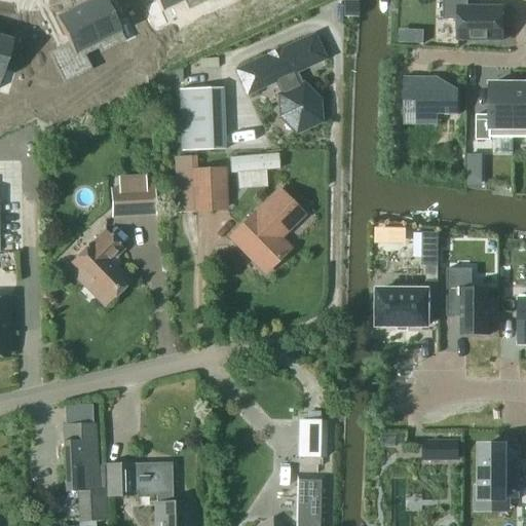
[(104,0),(88,0),(78,5),(97,44),(119,33),(125,43),(137,38),(125,16),(115,22),(104,0)]
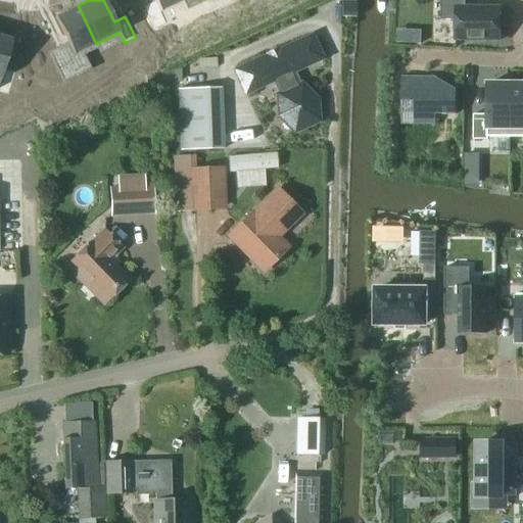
[(182,0),(153,0),(154,1),(143,7),(154,29),(165,24),(160,12),(183,1),(182,0)]
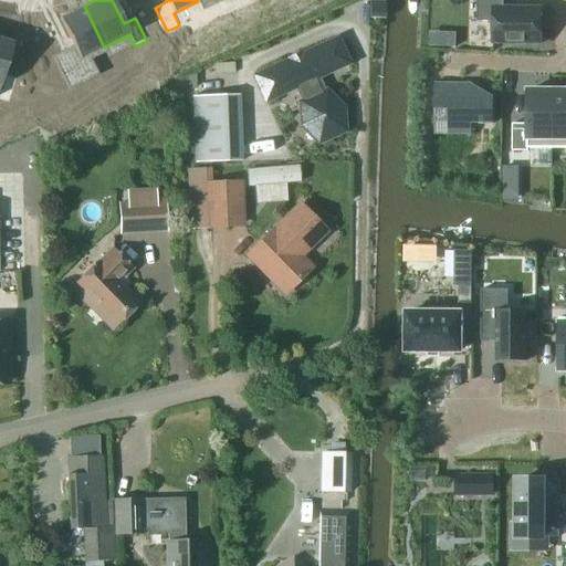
[(492,43),(541,43),(541,8),(503,8),(502,0),(475,0),(477,21),(492,21),(492,43)]
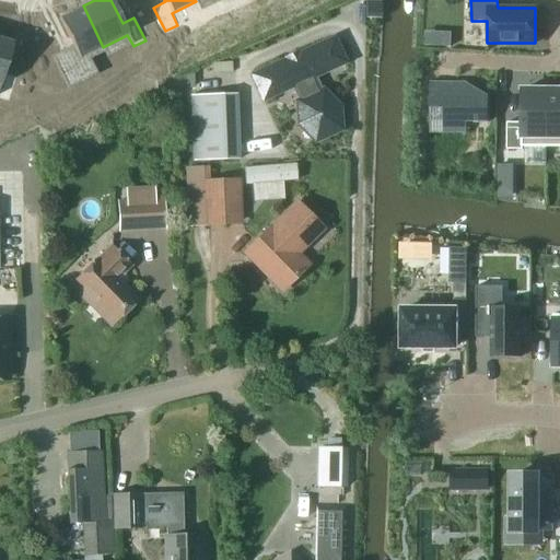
[(83,6),(58,18),(72,47),(61,53),(72,77),(84,71),(79,58),(103,47),(83,6)]
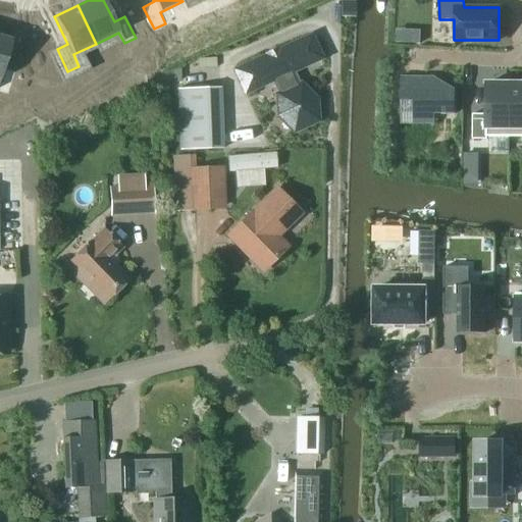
[(312,33),(231,69),(243,96),(272,83),(276,92),(274,94),(276,117),(293,134),(320,122),(318,99),(301,81),(299,82),(295,73),(324,59),(312,33)]
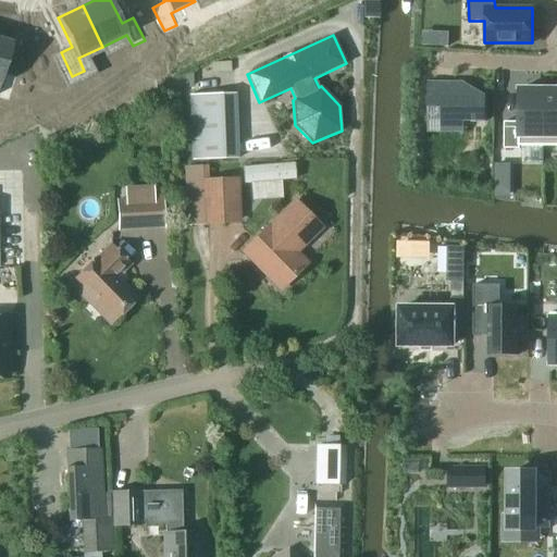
[(0,38),(0,99),(9,102),(16,77),(3,73),(13,42),(0,38)]
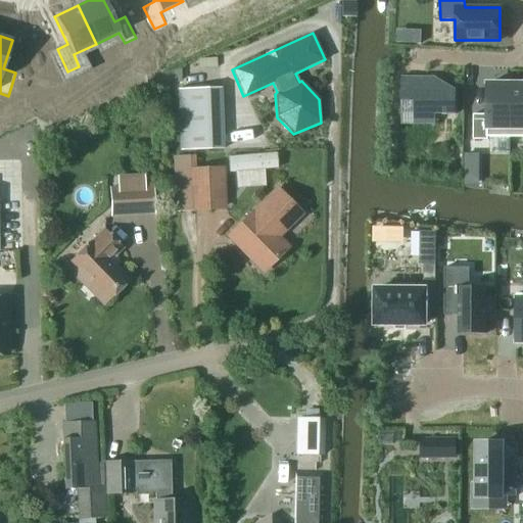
[(400,77),(400,119),(455,119),(455,93),(435,93),(435,77),(400,77)]
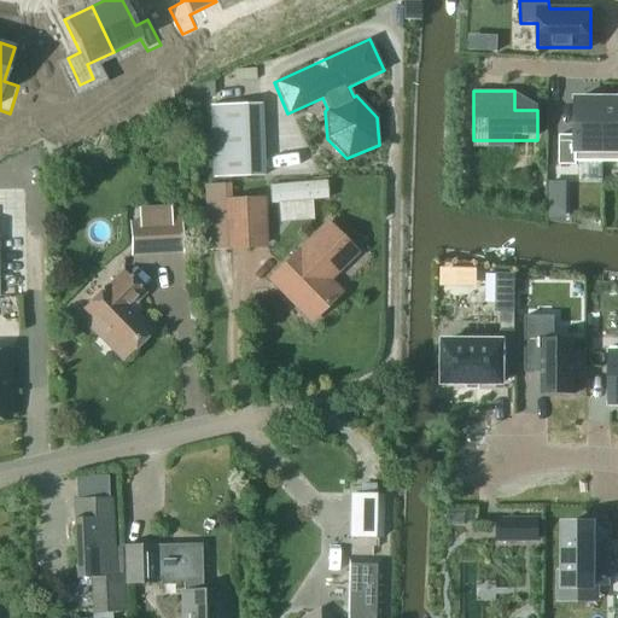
[(559,135),(559,165),(576,165),(576,162),(602,162),(604,100),(575,99),(575,135),(559,135)]
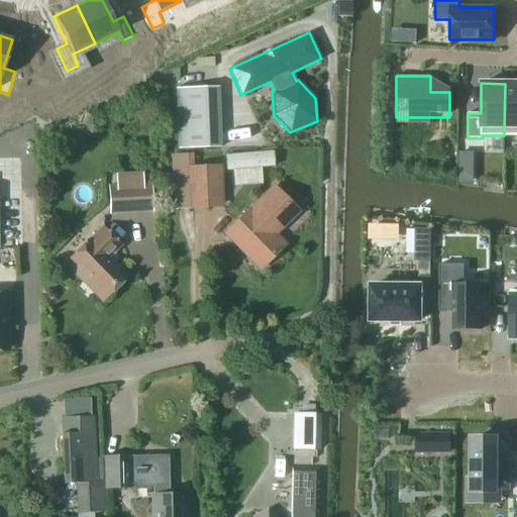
[(516,83),(505,84),(504,135),(516,135),(516,83)]
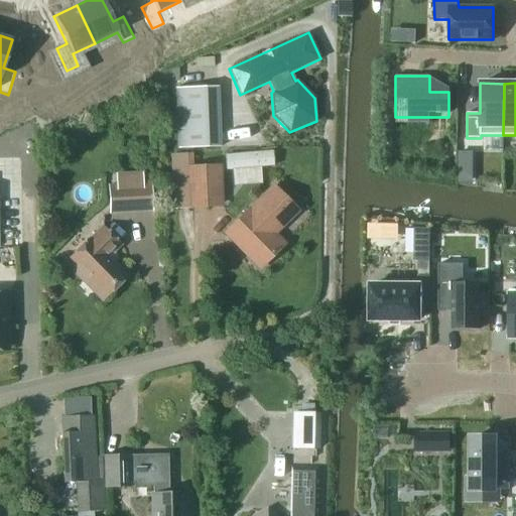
[(220,147),(218,87),(175,88),(177,148),(220,147)]
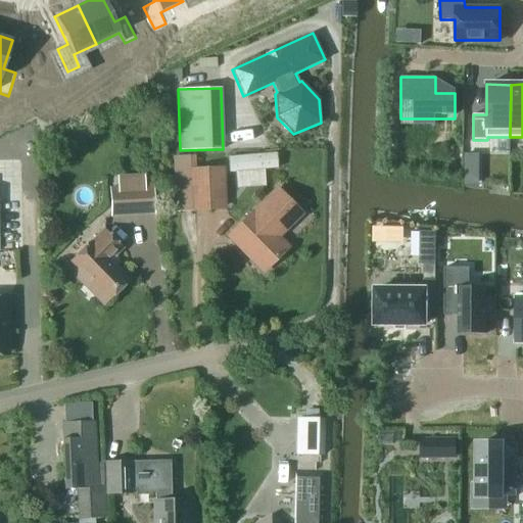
[(285,151),(228,153),(229,182),(286,180),(285,151)]
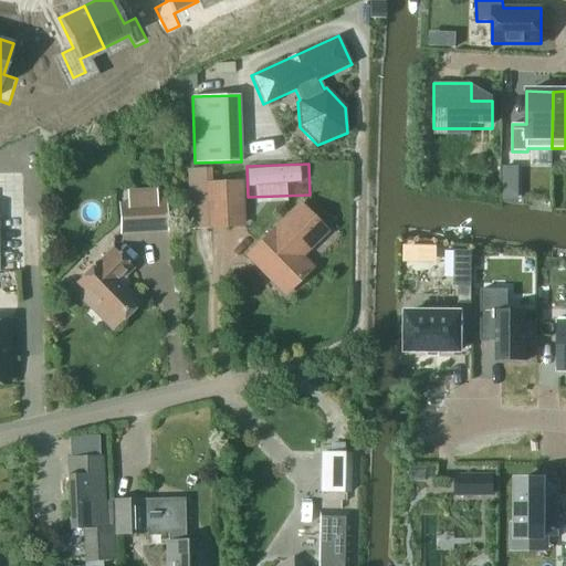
[(502,167),(502,189),(519,189),(519,167),(502,167)]
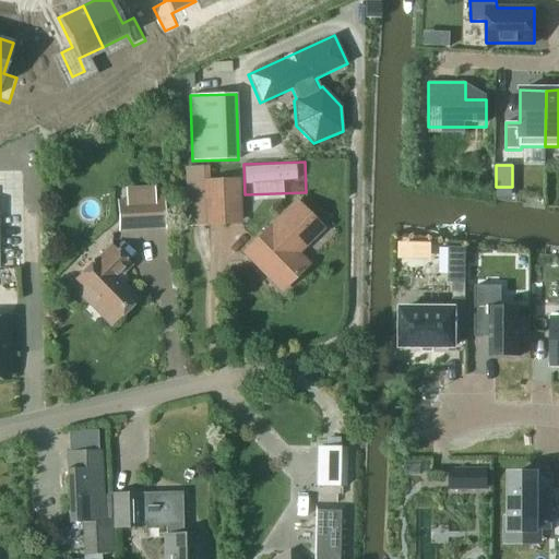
[(239,178),(209,178),(212,226),(241,224),(239,178)]
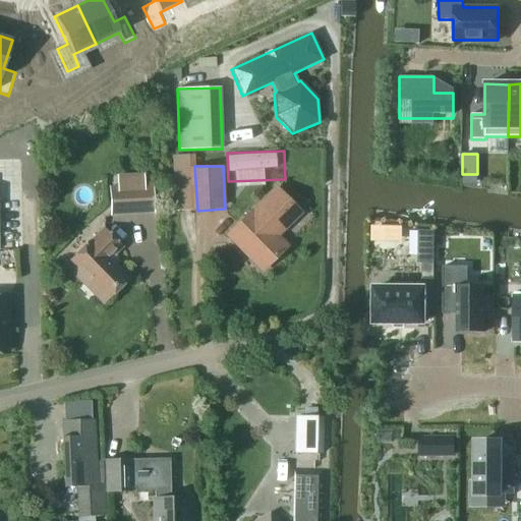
[(143,185),(143,174),(116,175),(116,185),(109,186),(110,215),(154,214),(154,184),(143,185)]
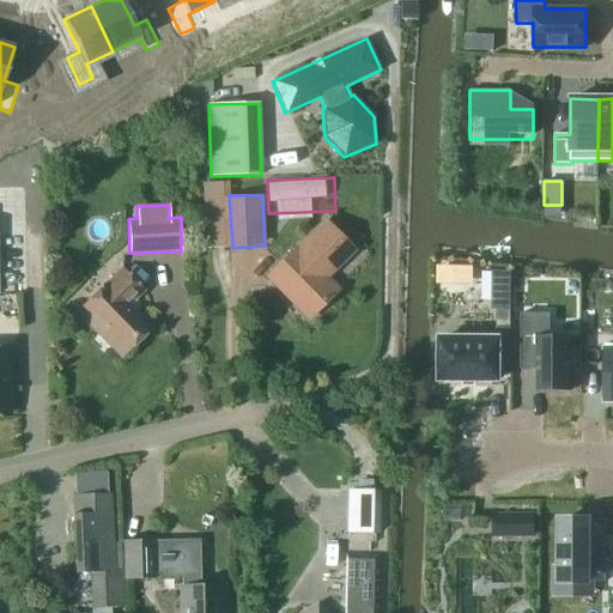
[(350,249),(325,223),(296,252),(295,250),(287,258),(289,260),(281,267),(283,269),(283,290),(308,316),(323,301),(325,280),(321,278),(350,249)]
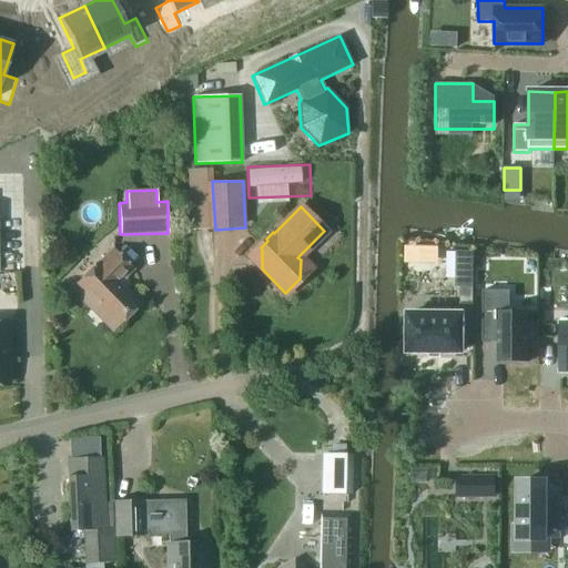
[(131,270),(112,250),(99,263),(98,263),(71,290),(87,306),(91,302),(115,326),(139,304),(122,286),(122,279),(131,270)]
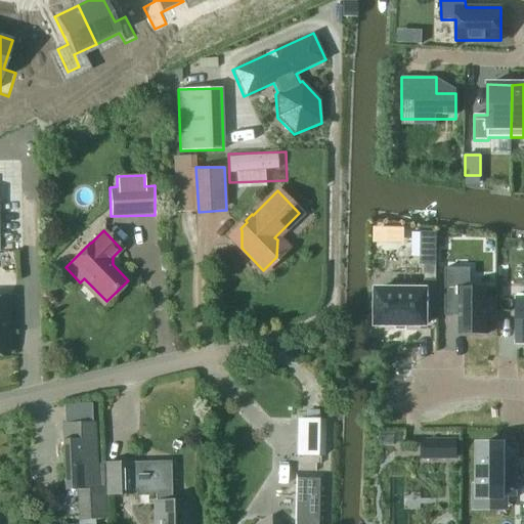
[(421,232),(421,263),(436,263),(436,233),(421,232)]
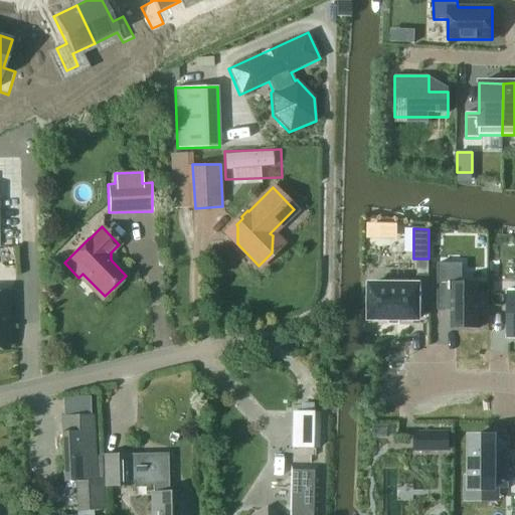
[(437,264),(437,305),(451,305),(451,329),(478,329),(479,283),(462,282),(462,264),(437,264)]
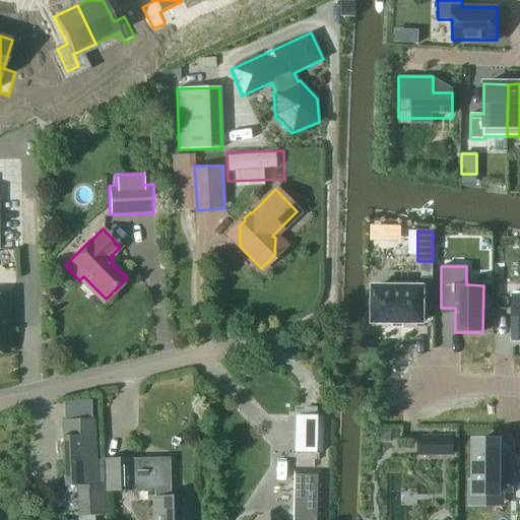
[(373,287),(373,322),(421,322),(421,308),(433,308),(433,278),(420,278),(420,287),(373,287)]
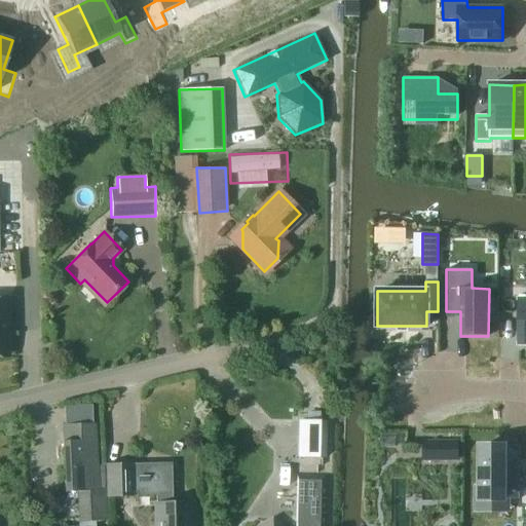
[(327,420),(298,420),(297,458),(327,458),(327,420)]
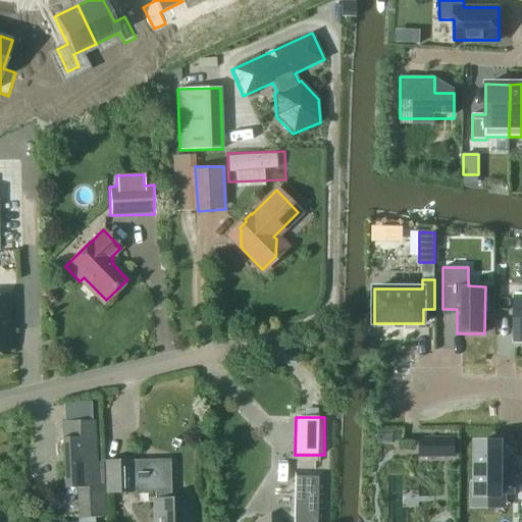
[(93,420),(61,422),(64,488),(96,486),(95,462),(93,420)]
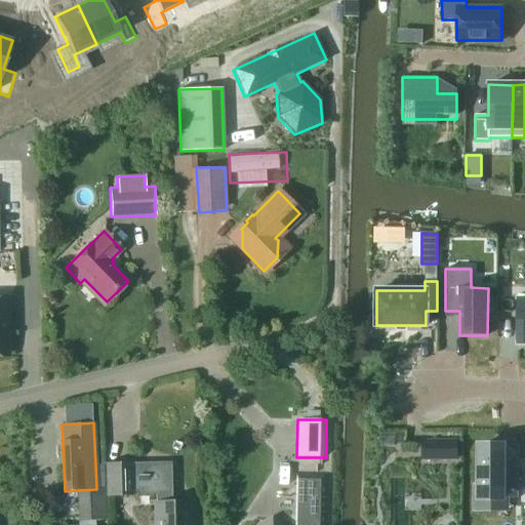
[(479,446),(479,497),(518,497),(518,466),(507,466),(507,479),(502,479),(502,446),(479,446)]
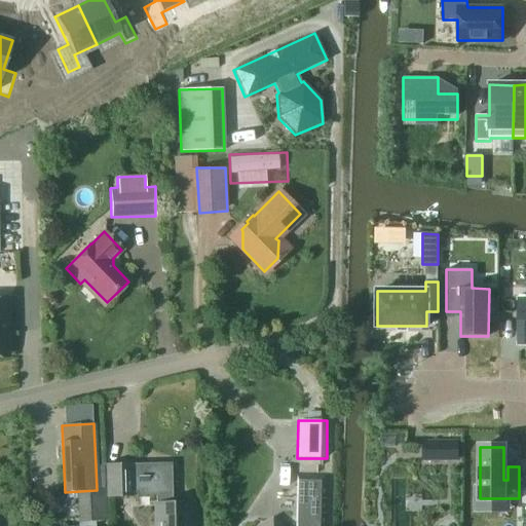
[(172,502),(171,462),(106,464),(107,496),(155,495),(156,525),(188,525),(188,501),(172,502)]
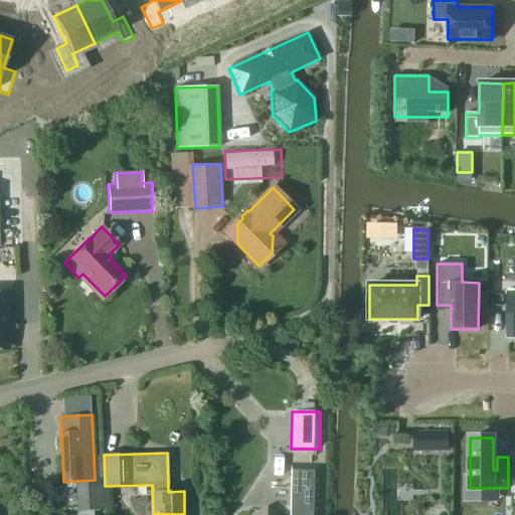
[(318,514),(319,463),(290,463),(289,514),(279,514),(251,513),(249,514),(318,514)]
